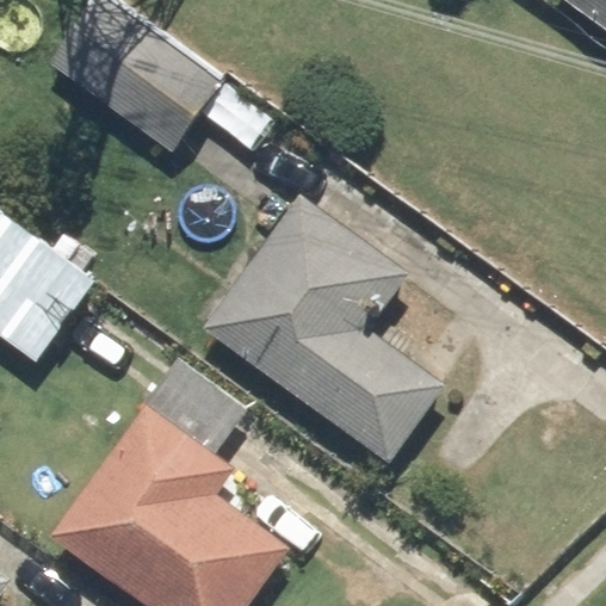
[(88,0),(42,70),(169,154),(229,65),(130,0),(88,0)]
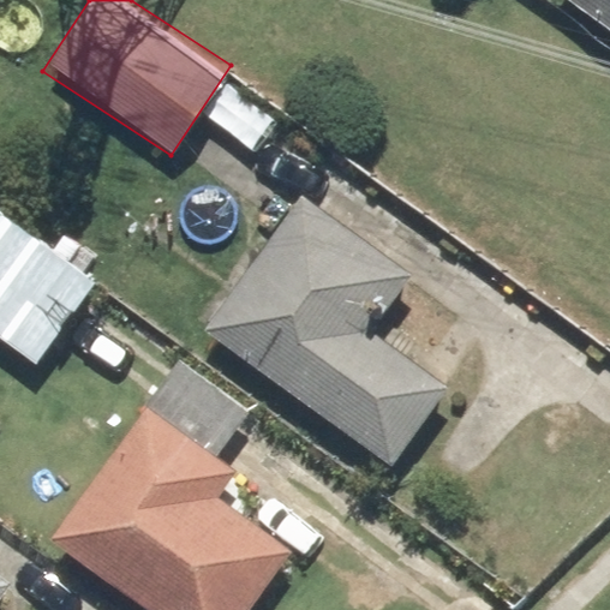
[(568,0),(609,31),(609,0),(568,0)]
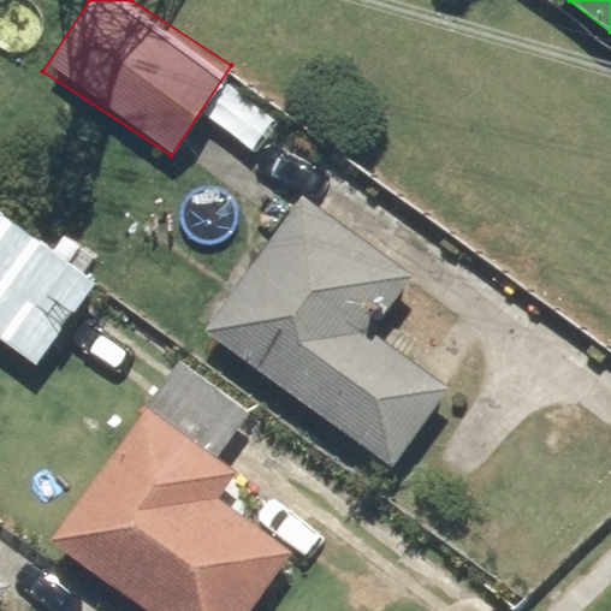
[(366,342),(410,271),(298,201),(224,319),(215,333),(391,468),(443,402),(366,342)]
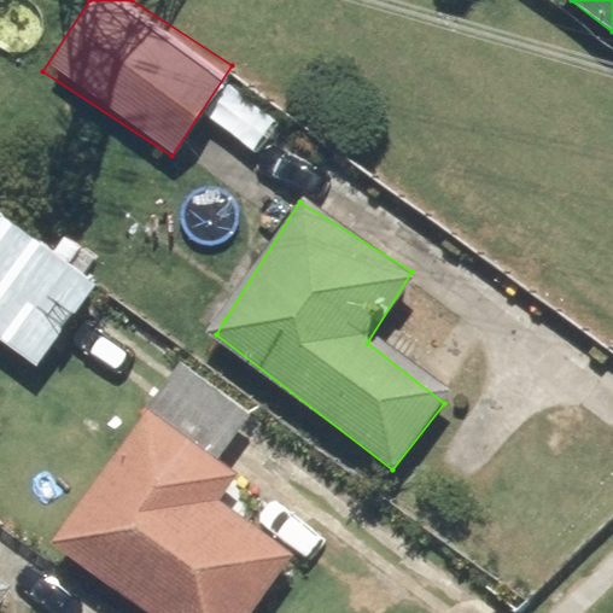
[(115,431),(44,549),(150,612),(234,612),(284,532),(115,431)]
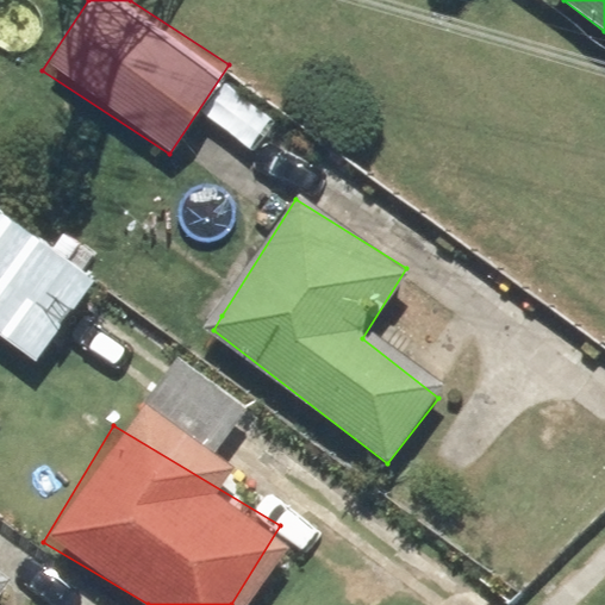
[(0,604),(29,604),(0,582),(0,604)]
